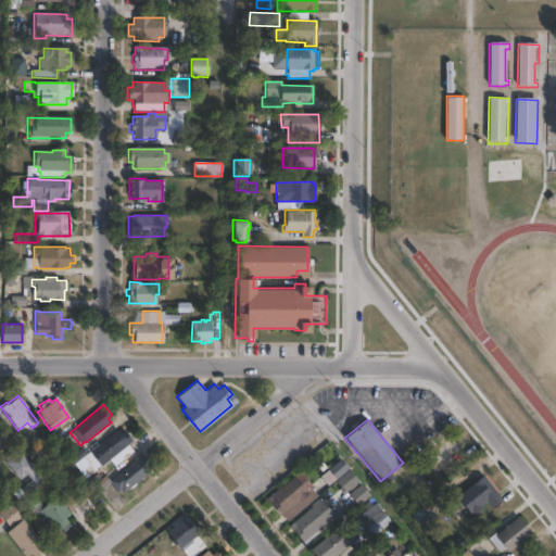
[(116,429),(119,433),(124,430),(131,440),(127,444),(133,452),(114,467),(109,459),(100,466),(99,465),(93,469),(84,457),(90,453),(89,452),(116,429)]
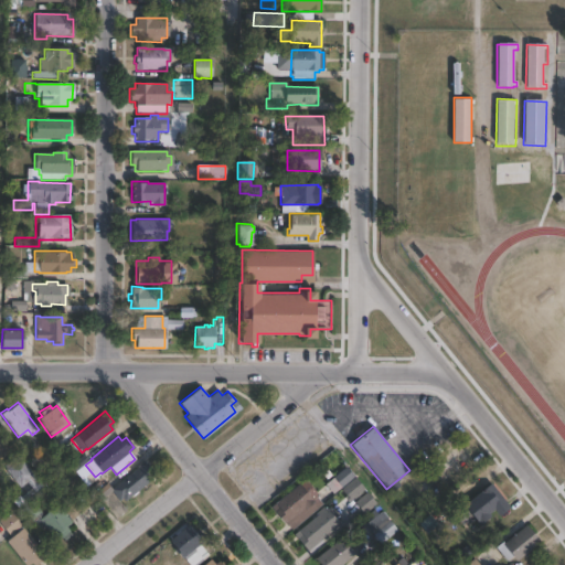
[(16,455),(18,458),(19,457),(44,489),(38,494),(38,496),(24,507),(22,503),(17,507),(12,501),(19,497),(21,499),(32,491),(25,481),(19,487),(4,469),(10,465),(8,461),(16,455)]
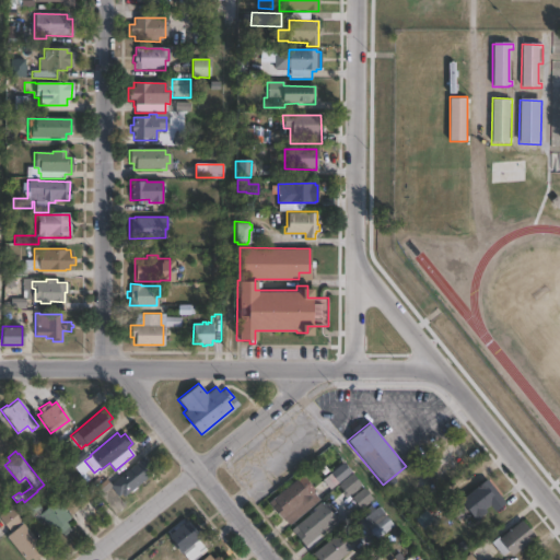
[(150,475),(130,491),(126,486),(119,491),(112,482),(111,483),(106,478),(117,469),(120,475),(143,456),(153,468),(148,471),(150,475)]
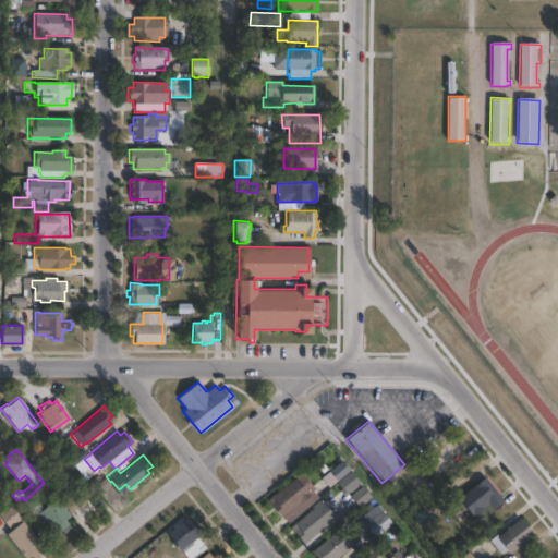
[(349,470),(329,487),(320,478),(341,461),(349,470)]
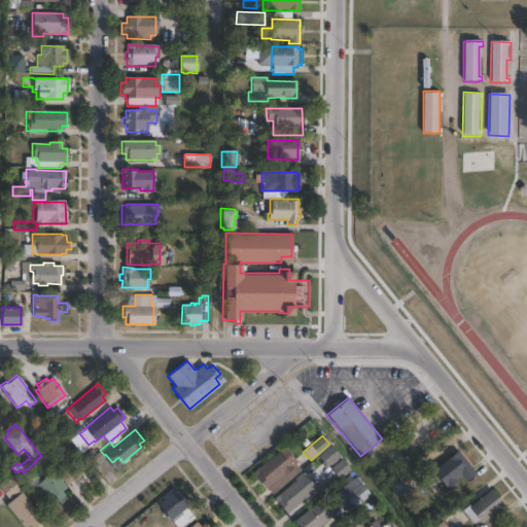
[(340,456),(327,467),(318,456),(330,446),(340,456)]
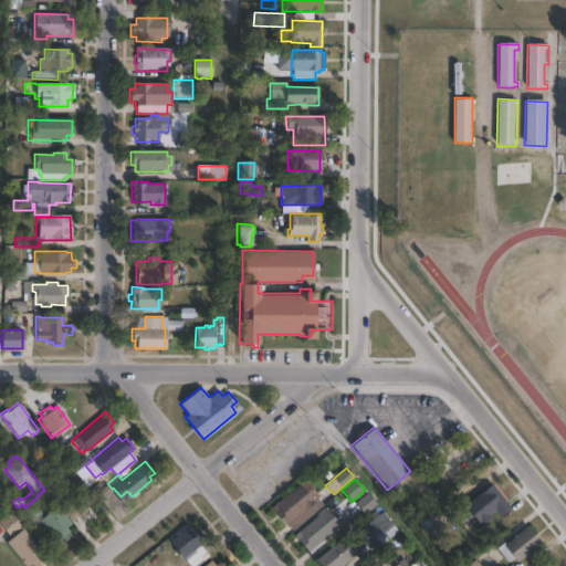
[(323,504),(292,531),(276,513),(280,511),(275,505),(304,480),(320,496),(317,499),(323,504)]
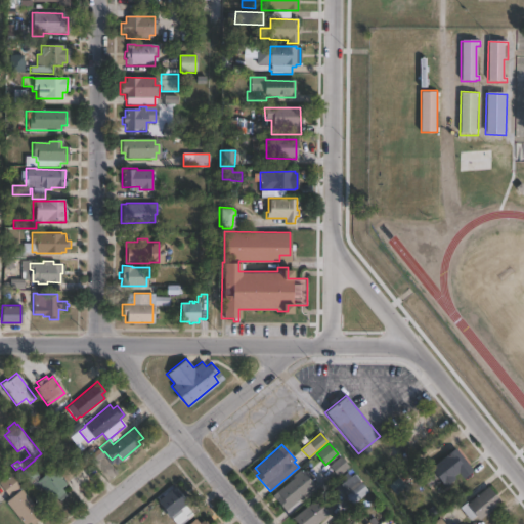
[(473,470),(463,478),(459,473),(453,476),(454,478),(444,486),(430,468),(454,447),(473,470)]
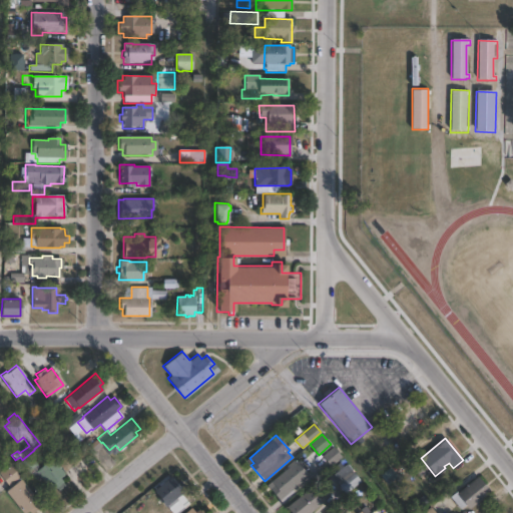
[(341,457),(331,466),(322,456),(332,446),(341,457)]
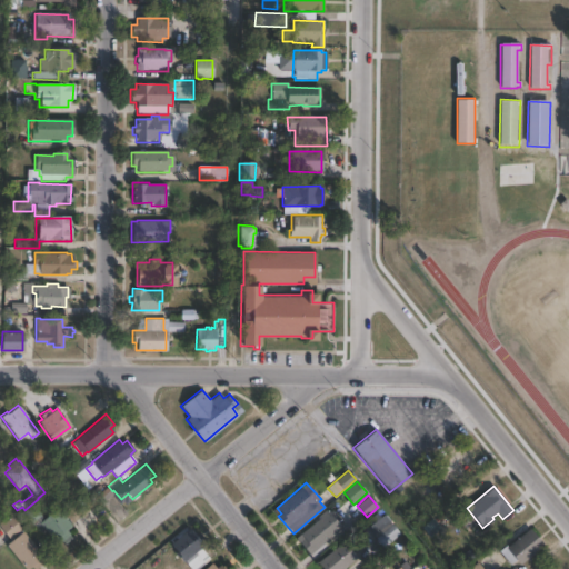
[(32,505),(43,519),(58,508),(71,526),(66,530),(69,535),(71,538),(63,545),(60,540),(53,545),(43,530),(39,533),(22,512),(32,505)]
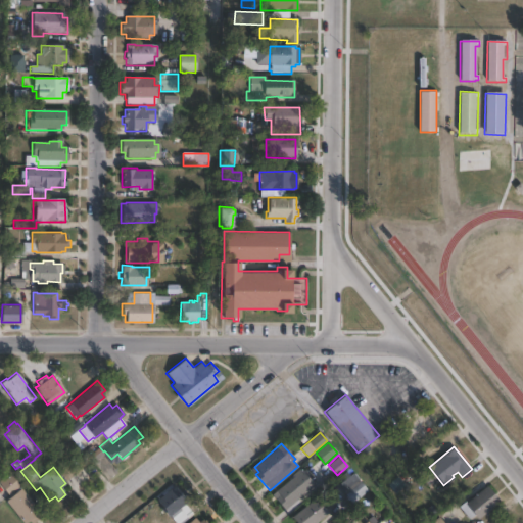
[(315,485),(284,510),(274,497),(278,494),(275,490),(293,475),(292,474),(300,468),(315,485)]
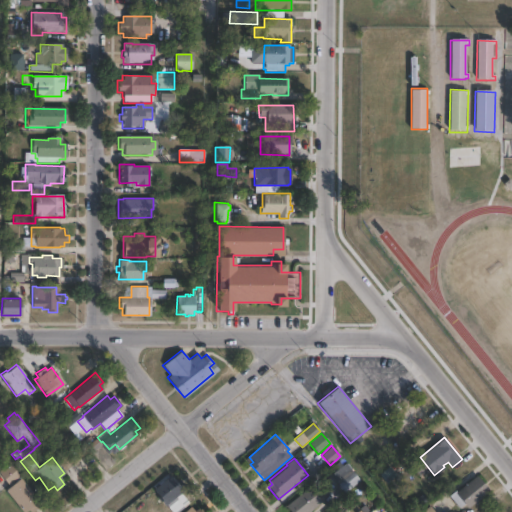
[(19,476),(7,485),(0,475),(0,473),(11,465),(19,476)]
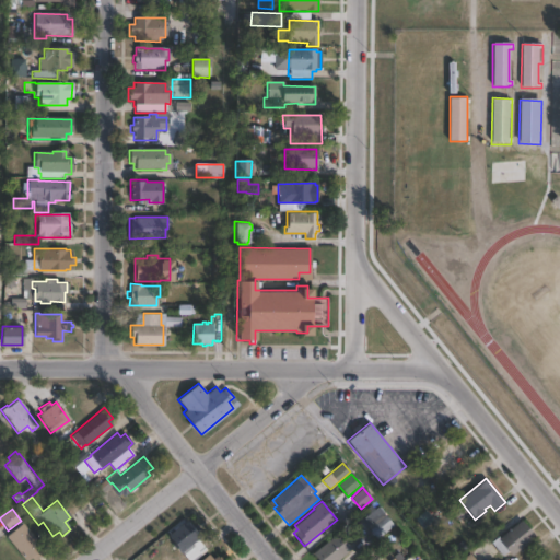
[(394,525),(374,541),(365,532),(369,528),(368,527),(384,514),(394,525)]
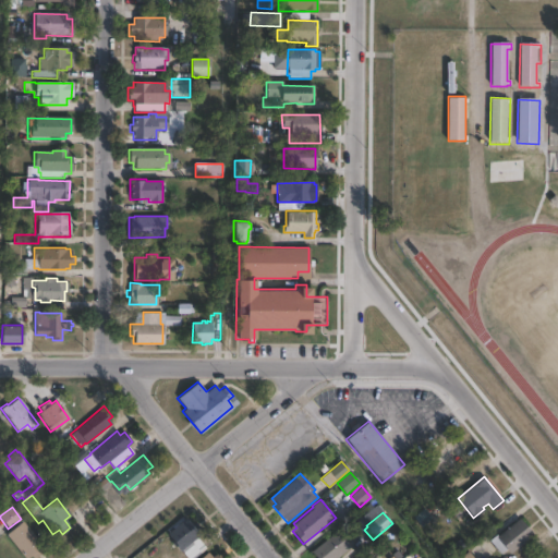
[(185,518),(191,524),(193,522),(202,533),(181,550),(167,534),(185,518)]
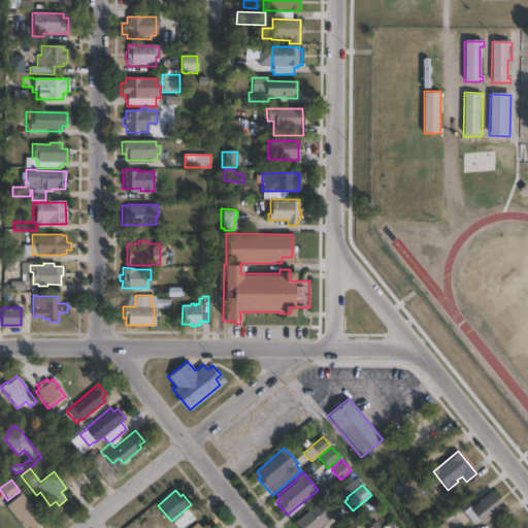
[(504,506),(483,525),(479,520),(472,524),(462,512),(469,505),(470,507),(491,490),(504,506)]
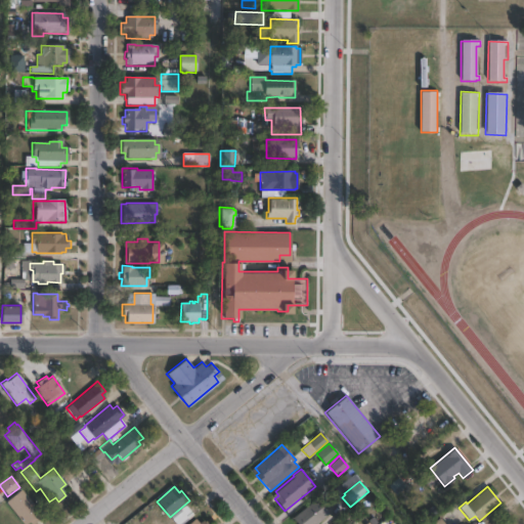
[(20,489),(35,507),(39,504),(46,513),(33,523),(29,523),(28,521),(24,523),(22,523),(4,503),(20,489)]
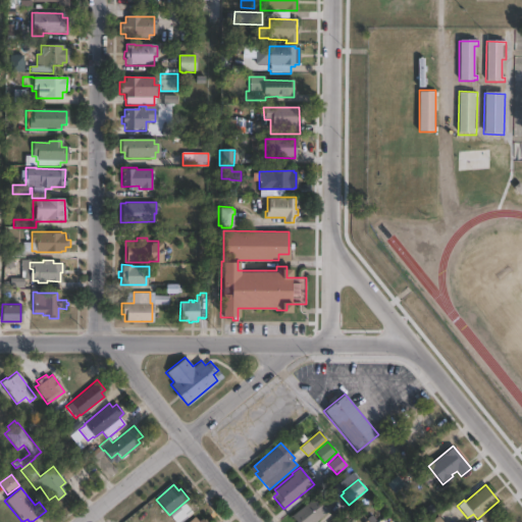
[(296,521),(291,516),(315,497),(327,512),(314,521),(296,521)]
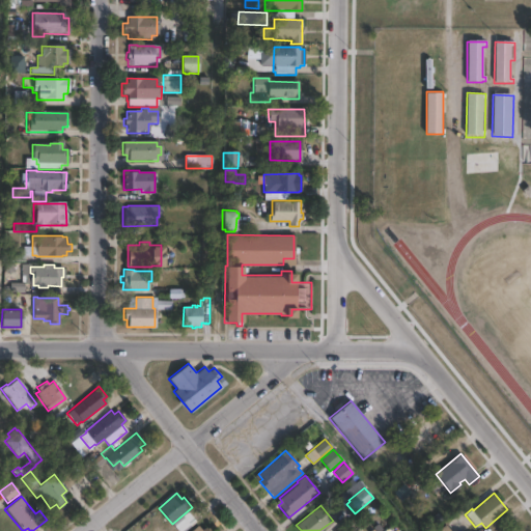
[(210,530),(201,522),(190,530),(210,530)]
